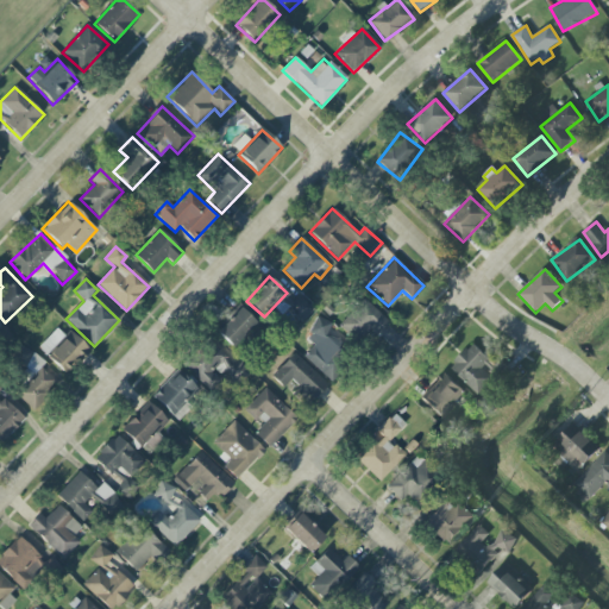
[(339,324),(357,343),(383,319),(365,300),(339,324)]
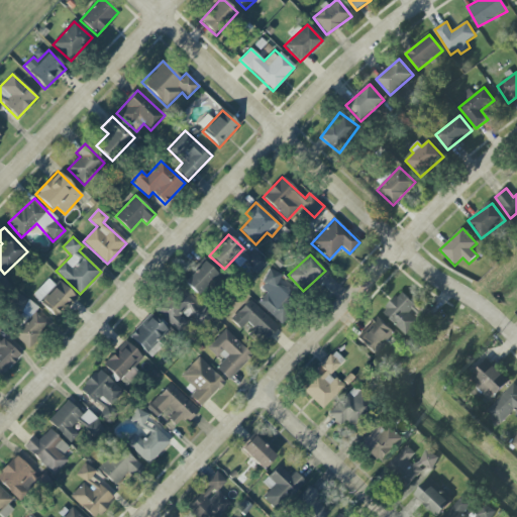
[(183,282),(198,296),(217,275),(203,261),(183,282)]
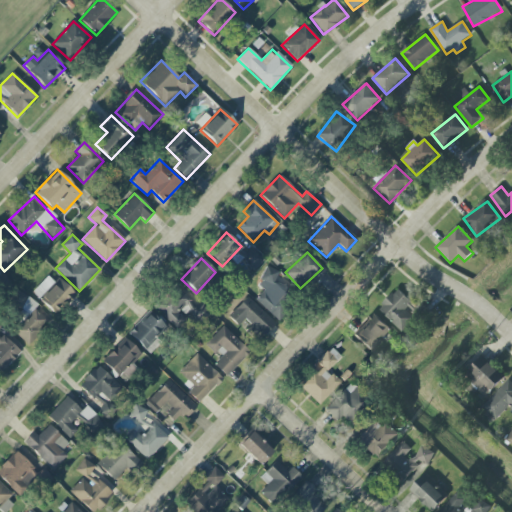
[(277,320),(295,300),(274,280),(279,275),(269,265),(256,280),(265,288),(255,300),(277,320)]
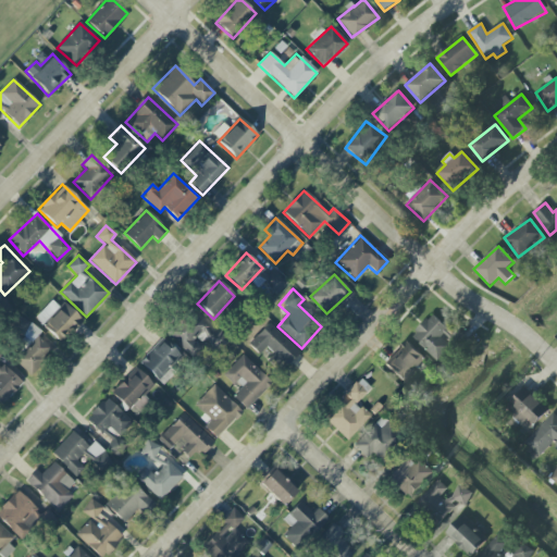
[(59,308),(51,300),(35,319),(60,343),(82,320),(63,302),(59,308)]
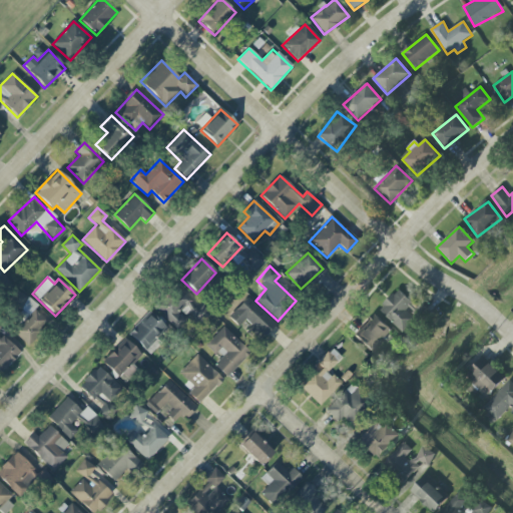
[(156,309),(174,329),(185,319),(181,316),(192,306),(179,290),(156,309)]
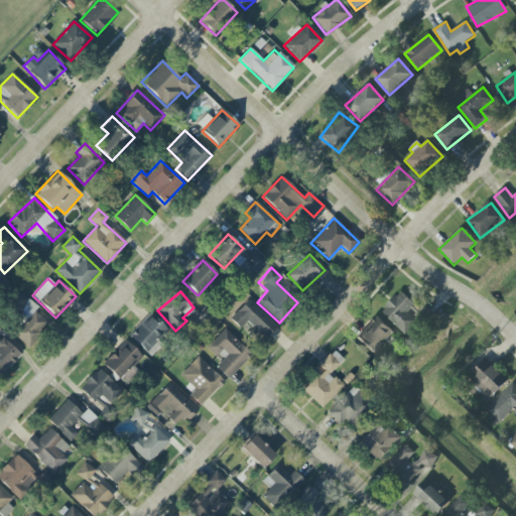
[(424,313),(400,291),(382,312),(406,335),(424,313)]
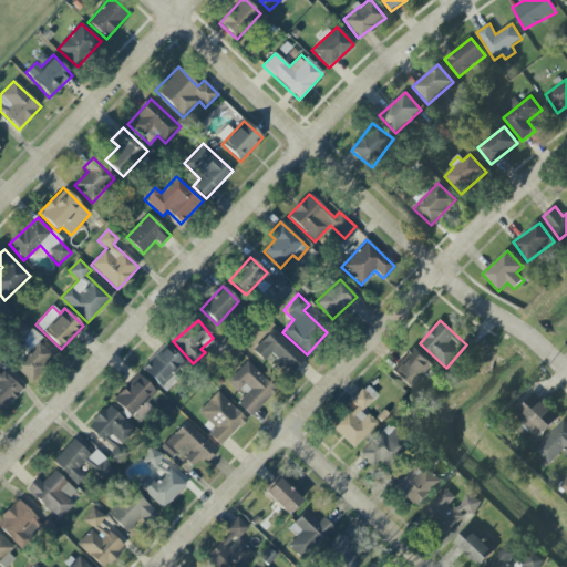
[(264,361),(269,357),(289,375),(306,359),(274,328),(253,351),(264,361)]
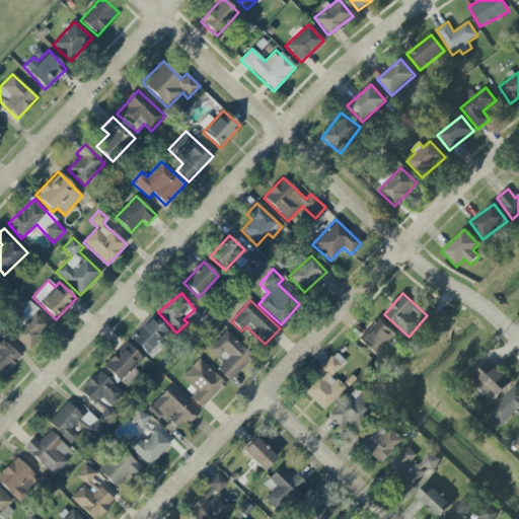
[(29,319),(13,337),(27,350),(50,326),(35,313),(39,310),(29,301),(20,310),(29,319)]
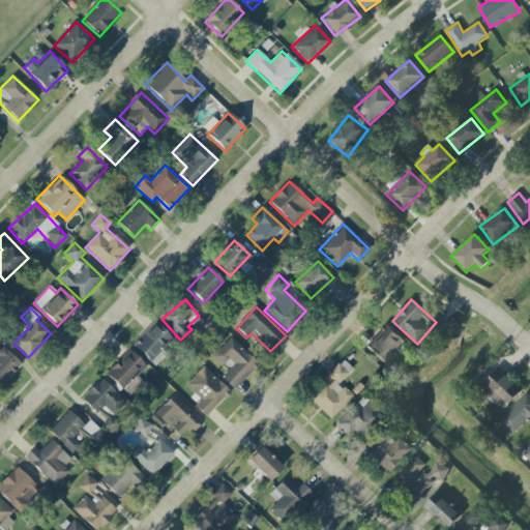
[(174,341),(154,322),(133,345),(151,363),(174,341)]
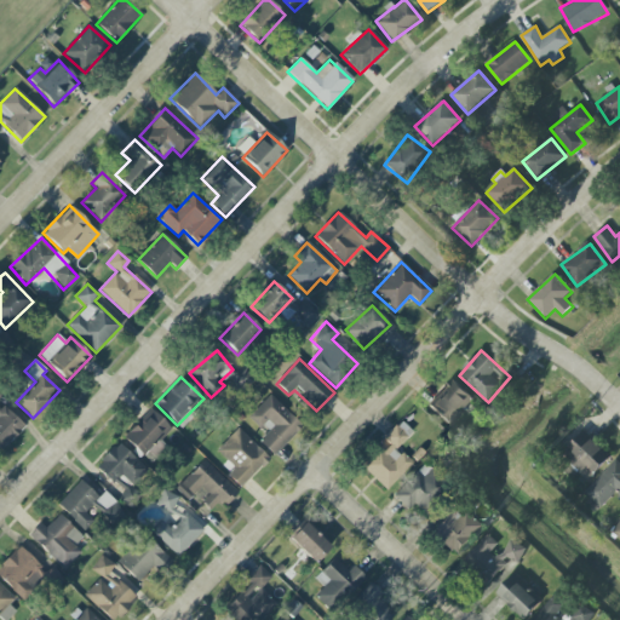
[(475,400),(453,379),(428,407),(449,428),(475,400)]
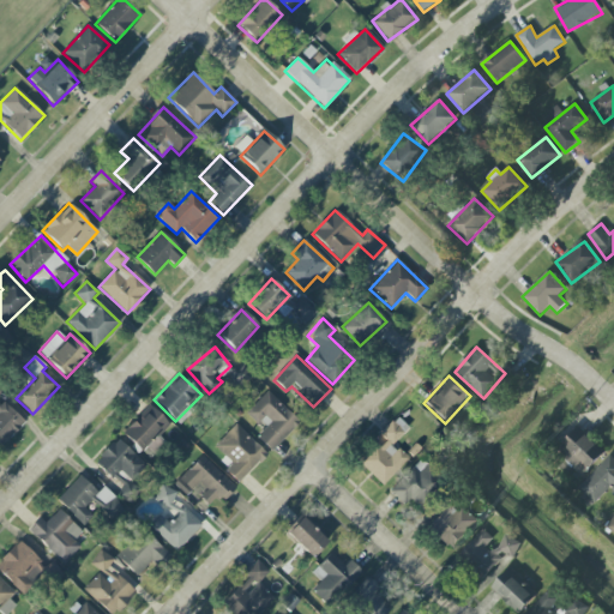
[(25,422),(4,402),(1,404),(0,403),(0,393),(1,392),(0,391),(0,445),(1,447),(25,422)]
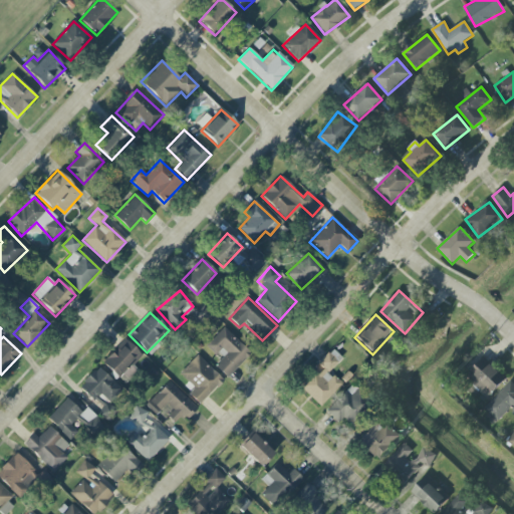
[(227,377),(250,352),(223,327),(205,346),(215,355),(222,348),(227,353),(215,366),(227,377)]
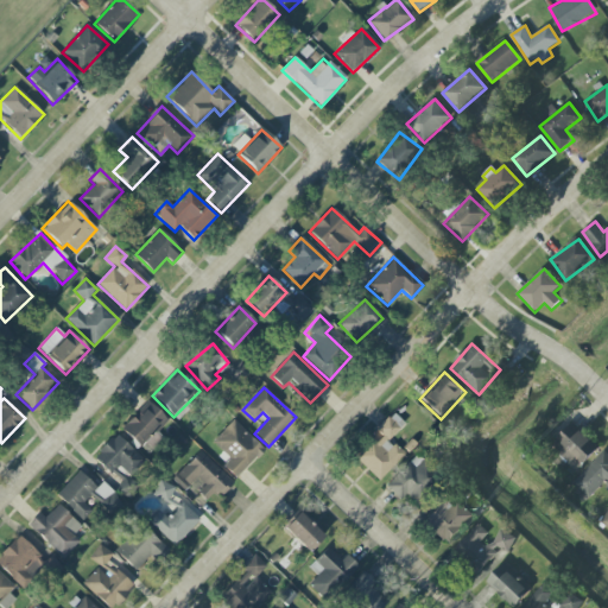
[(121,428),(149,454),(164,438),(158,432),(168,420),(147,401),(121,428)]
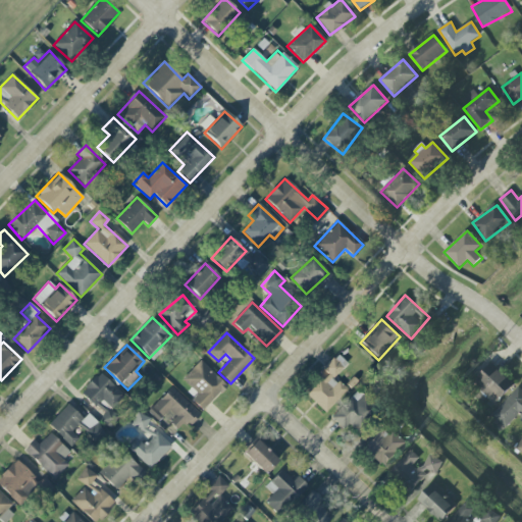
[(347,390),(333,378),(347,364),(338,356),(303,392),(324,413),(347,390)]
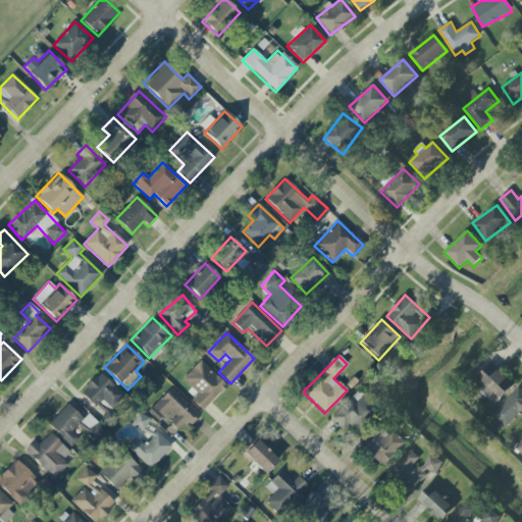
[(191,400),(203,411),(226,385),(200,361),(183,379),(197,394),(191,400)]
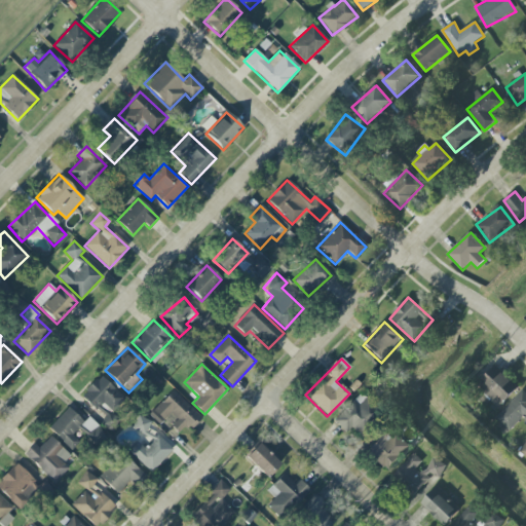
[(503,372),(498,376),(493,370),(476,384),(497,408),(518,388),(503,372)]
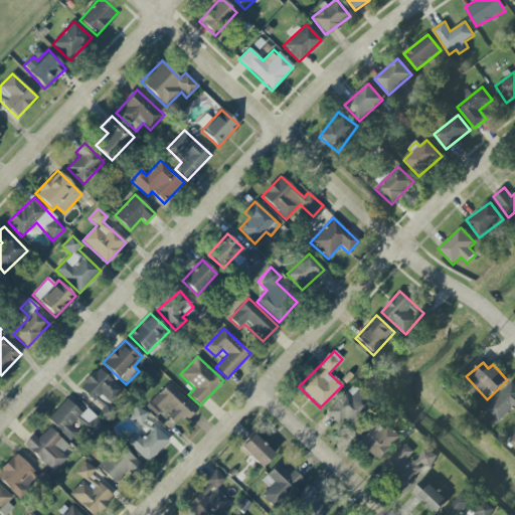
[(78,388),(92,400),(99,392),(110,403),(123,391),(99,367),(78,388)]
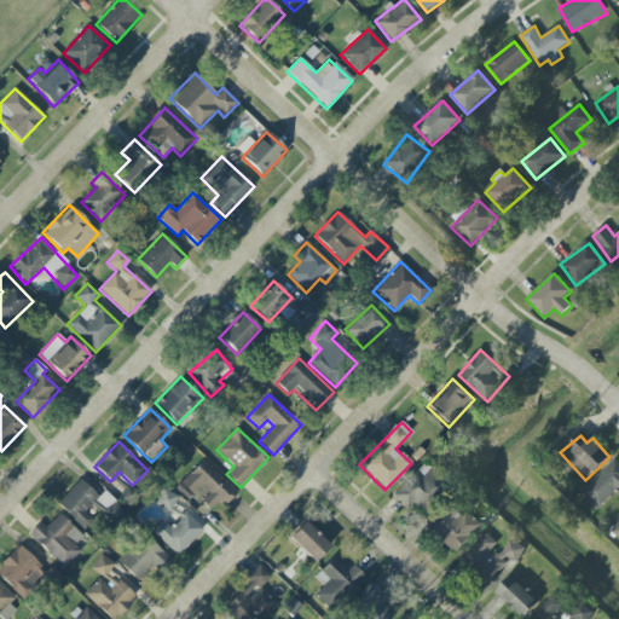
[(175,489),(187,501),(194,495),(210,509),(219,501),(225,505),(238,491),(203,460),(175,489)]
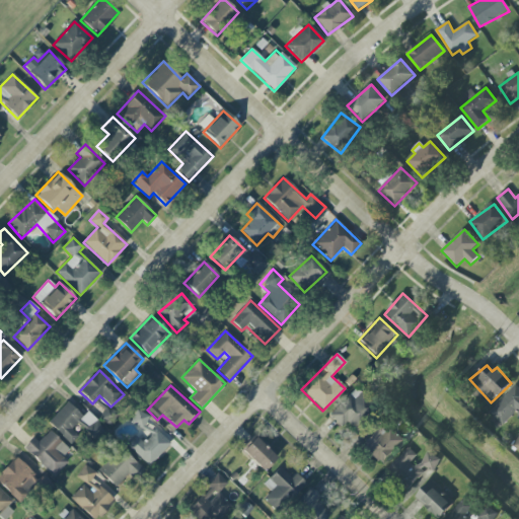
[(518,415),(518,387),(516,385),(490,414),(503,426),(516,413),(518,415)]
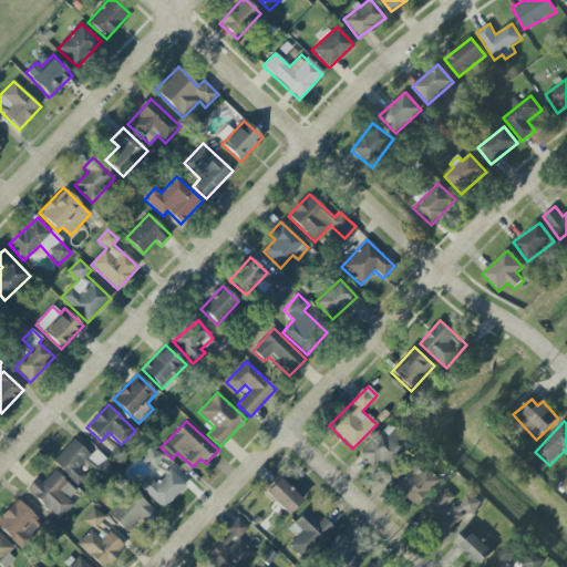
[(373,467),(378,462),(383,467),(405,442),(385,425),(359,455),(373,467)]
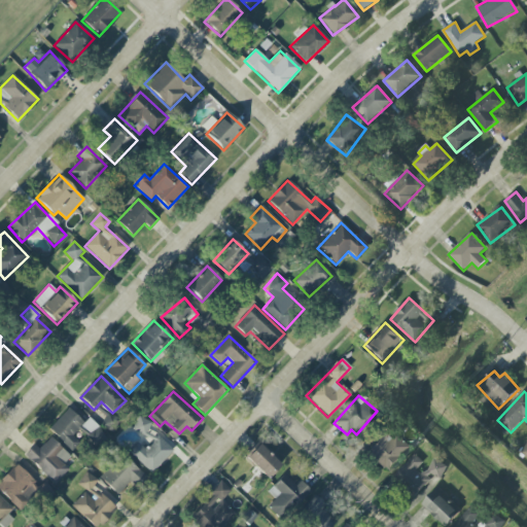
[(71,452),(79,444),(72,435),(79,429),(95,446),(106,436),(89,418),(83,423),(69,409),(48,428),(71,452)]
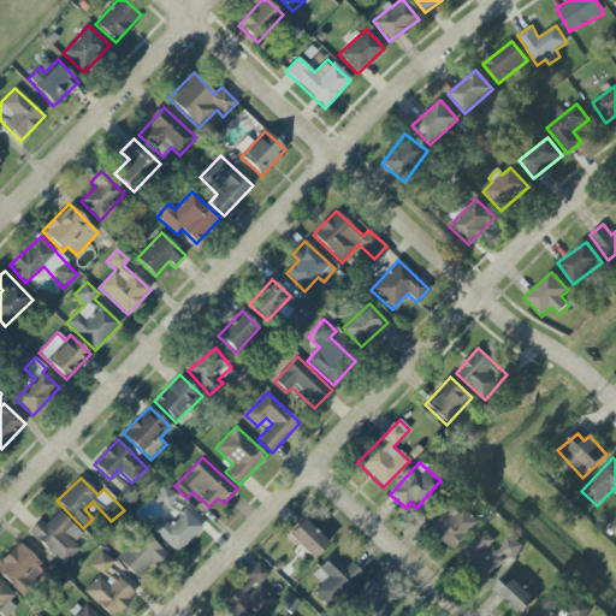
[(177,495),(163,486),(154,501),(170,509),(177,495)]
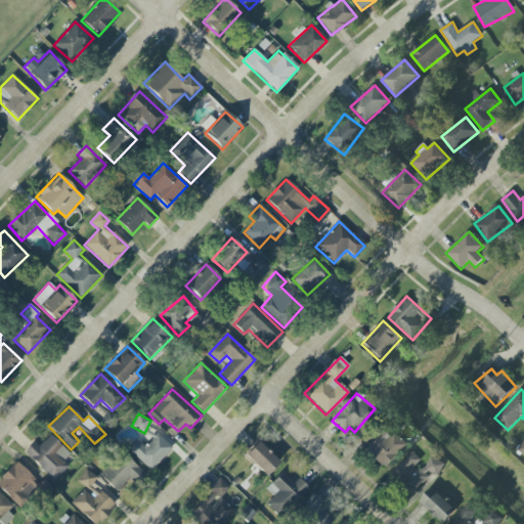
[(384,470),(408,446),(390,426),(364,449),(384,470)]
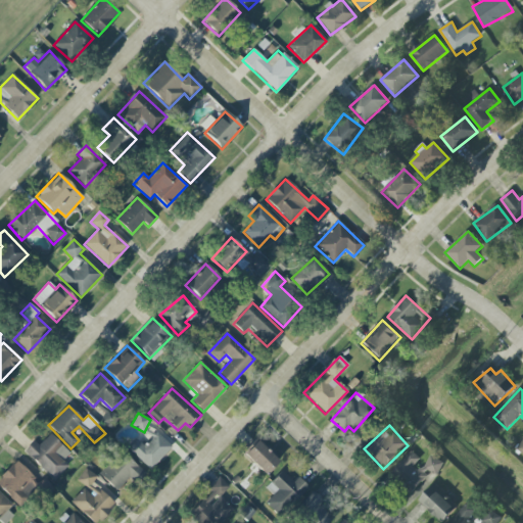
[(127,448),(150,470),(172,446),(157,433),(144,447),(136,439),(127,448)]
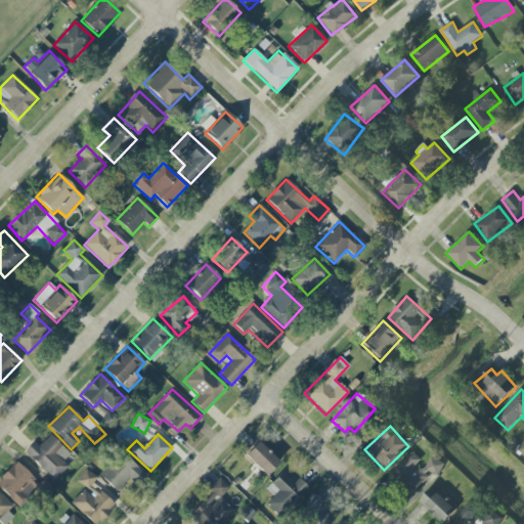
[(69,467),(62,461),(70,453),(50,435),(40,446),(35,441),(25,453),(54,481),(69,467)]
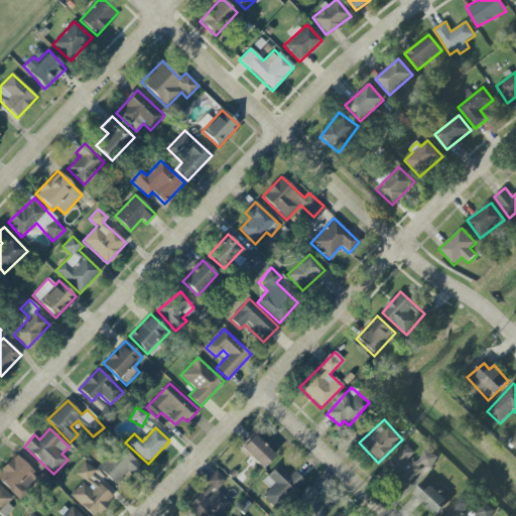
[(275,455),(253,434),(240,448),(262,469),(275,455)]
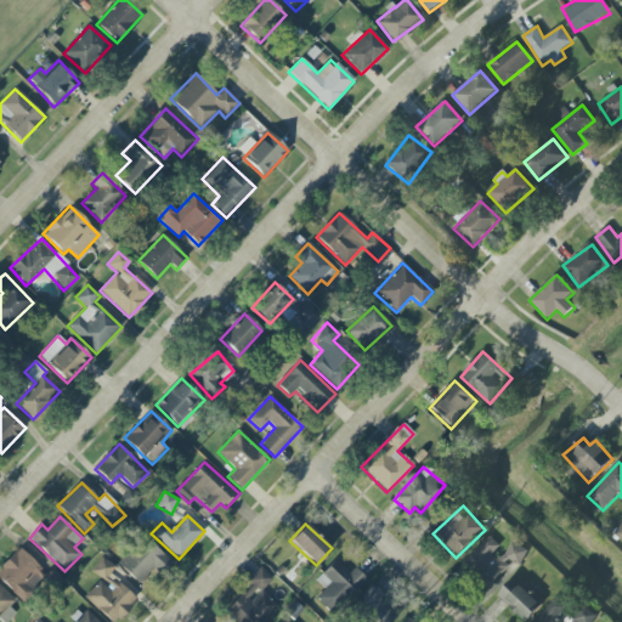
[(512,539),(504,549),(487,536),(465,564),(493,586),(513,560),(519,565),(529,553),(512,539)]
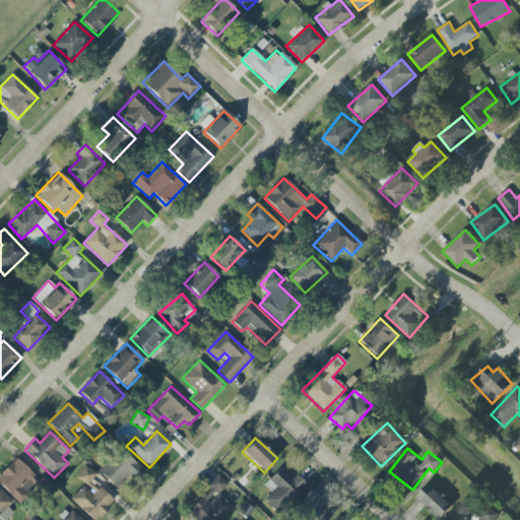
[(116,489),(130,474),(135,479),(143,471),(122,449),(99,471),(116,489)]
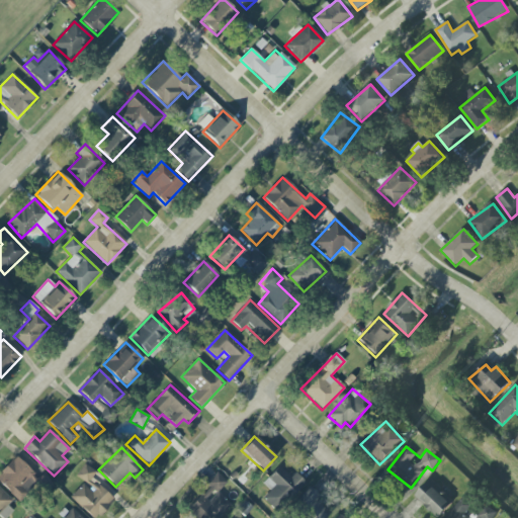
[(0,483),(19,503),(39,483),(47,490),(53,484),(44,475),(38,479),(16,456),(0,471),(0,483)]
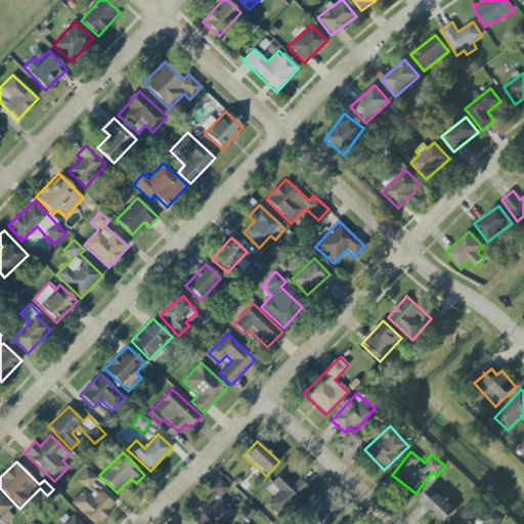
[(76,482),(95,496),(101,489),(92,483),(97,477),(86,469),(76,482)]
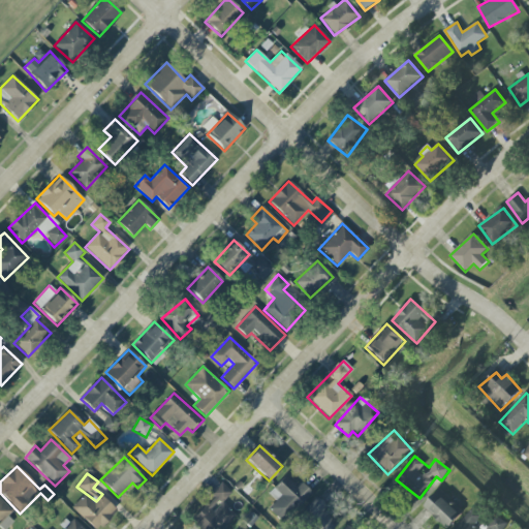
[(268,493),(276,501),(269,508),(283,524),(313,495),(302,483),(297,488),(285,476),(268,493)]
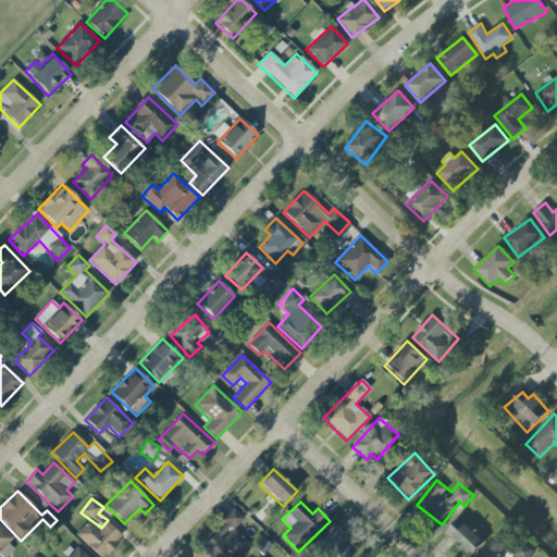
[(201,547),(210,556),(234,556),(249,543),(235,529),(245,519),(233,508),(221,520),(225,523),(201,547)]
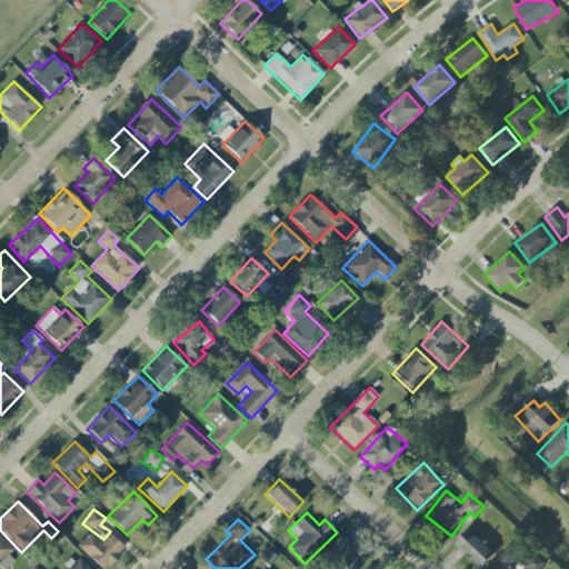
[(479,568),(496,555),(471,529),(456,545),(479,568)]
